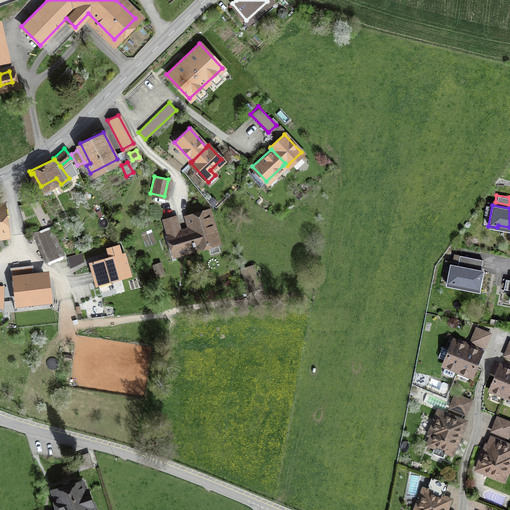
[(163,218),(166,231),(167,231),(173,253),(216,240),(207,210),(186,216),(189,227),(176,231),(172,216),(163,218)]
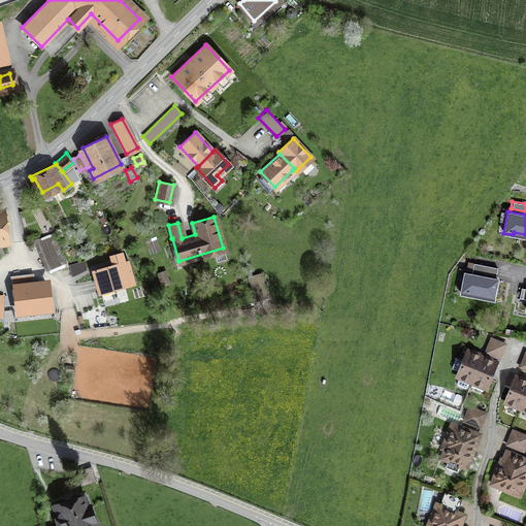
[(35,241),(45,266),(63,259),(53,234),(35,241)]
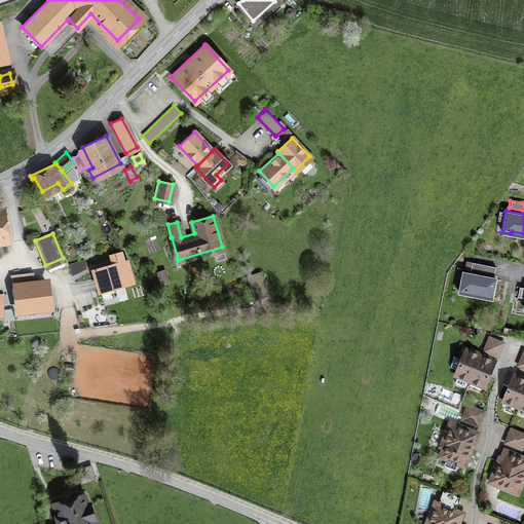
[(110,286),(132,279),(125,260),(122,261),(120,252),(110,255),(112,264),(92,269),(102,299),(113,296),(110,286)]
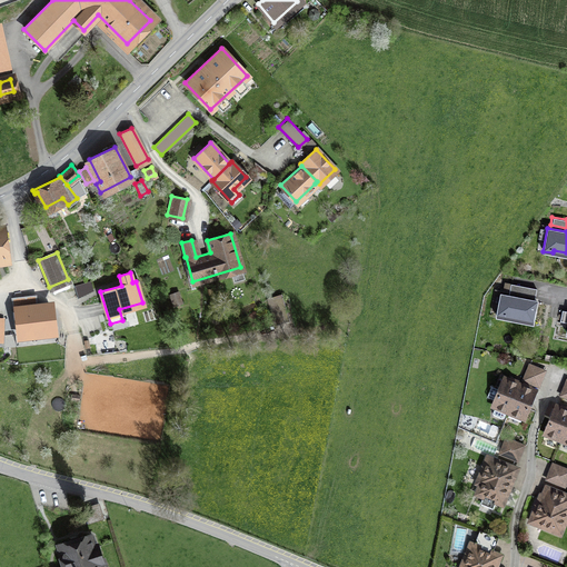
[(72,284),(75,294),(79,292),(78,290),(82,290),(81,281),(72,284)]
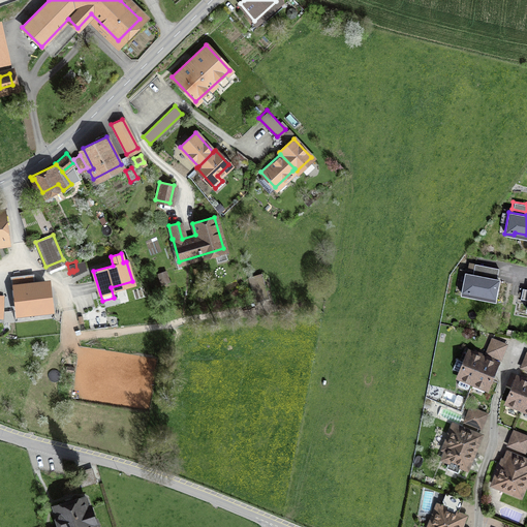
[(495,275),(497,267),(468,261),(466,270),(495,275)]
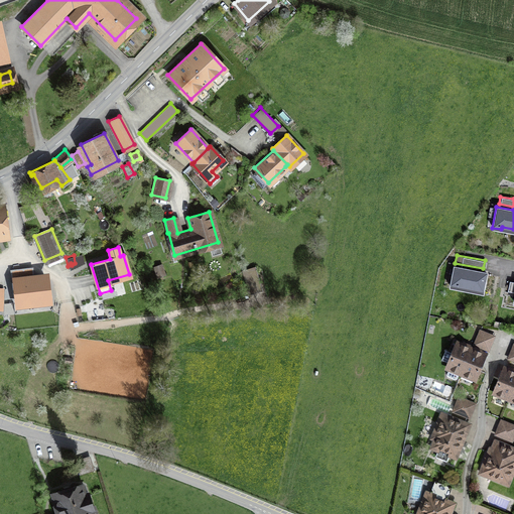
[(152,266),(156,275),(163,273),(160,263),(152,266)]
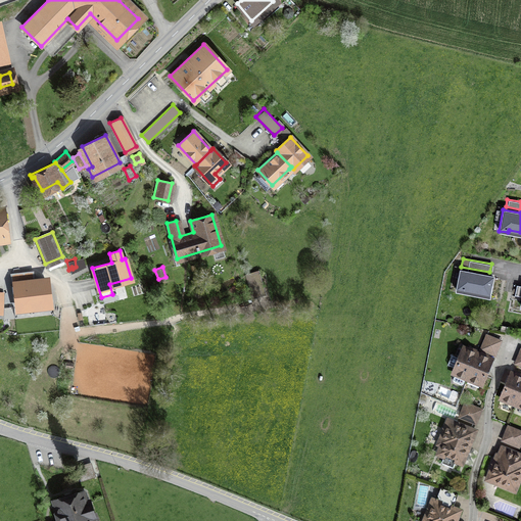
[(245,271),(250,295),(265,293),(259,268),(245,271)]
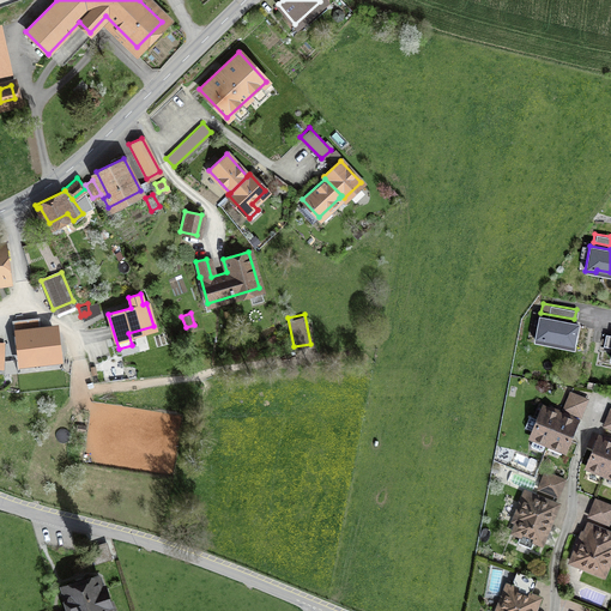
[(573,345),(576,324),(538,315),(533,340),(545,343),(545,339),(573,345)]
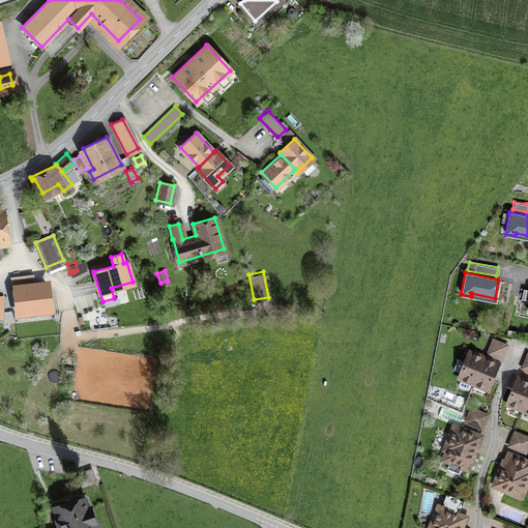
[(46,284),(15,288),(18,312),(48,308),(46,284)]
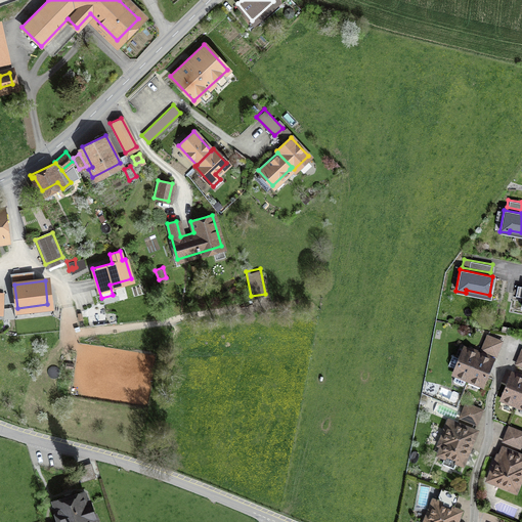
[(499,340),(485,334),(483,341),(496,347),(499,340)]
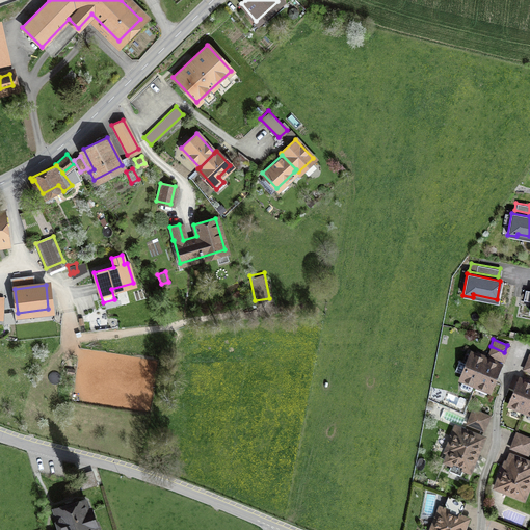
[(504,352),(491,346),(487,353),(502,360),(504,352)]
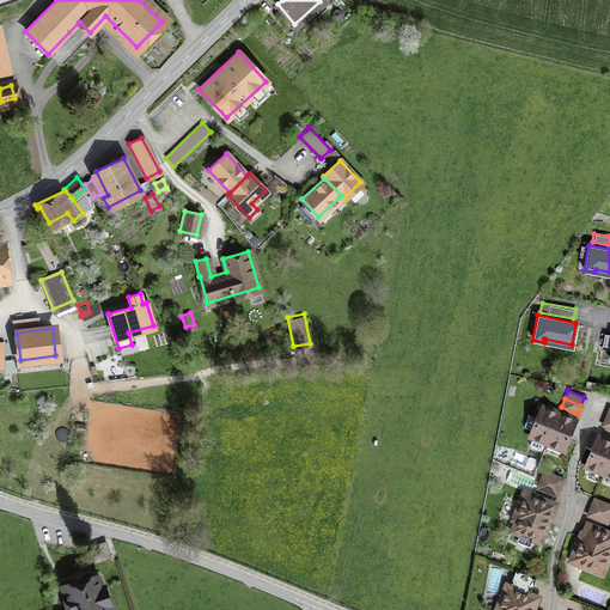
[(540,447),(543,440),(546,441),(557,412),(541,406),(536,418),(526,414),(522,425),(531,428),(529,434),(531,435),(528,443),(529,445),(537,449),(540,447)]
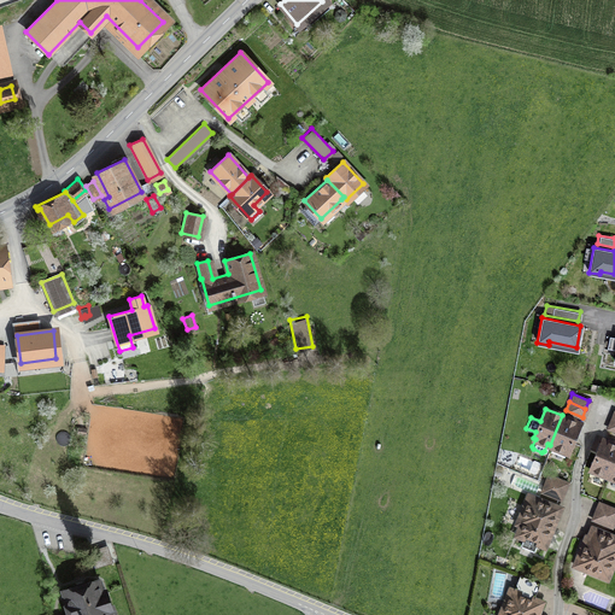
[(566,451),(578,422),(562,415),(550,445),(566,451)]
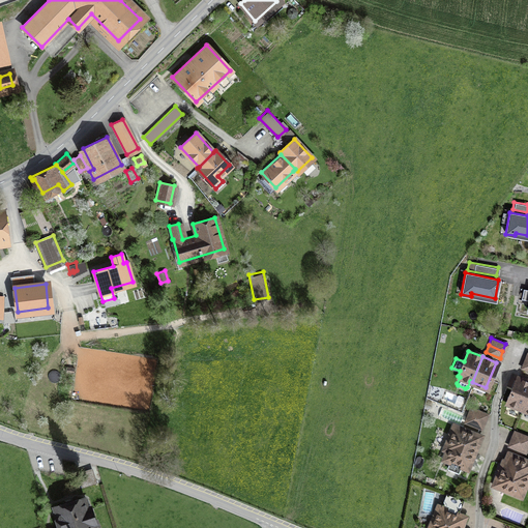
[(527,381),(517,377),(506,402),(520,408),(527,388),(527,381)]
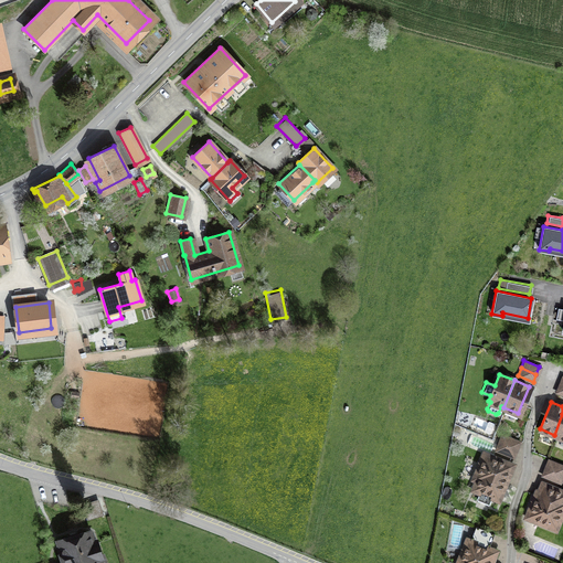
[(500,433),(495,448),(512,456),(519,441),(500,433)]
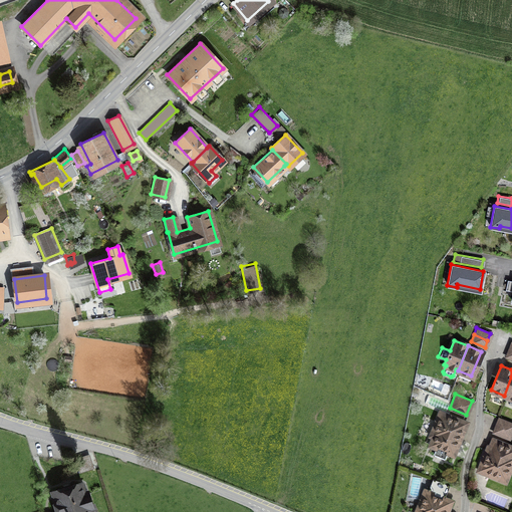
[(446,451),(452,453),(464,422),(439,412),(430,434),(433,435),(430,444),(435,446),(433,453),(443,458),(446,451)]
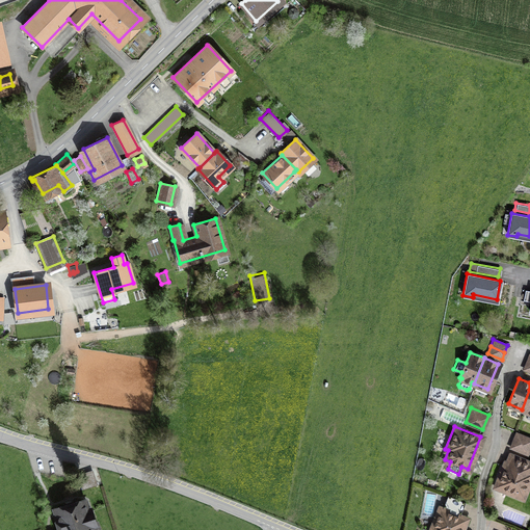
[(510,447),(525,452),(529,439),(529,438),(517,432),(510,447)]
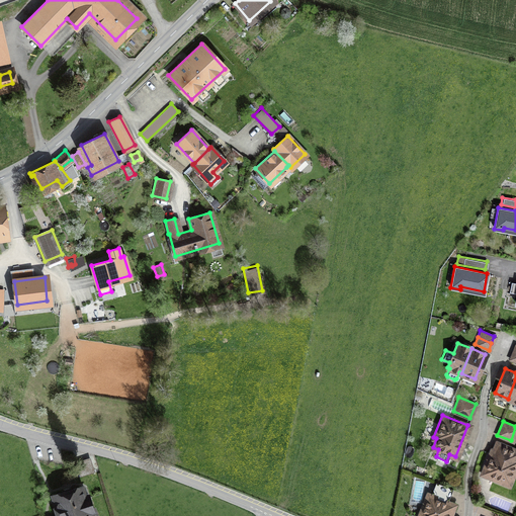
[(493,474),(492,477),(508,483),(515,461),(515,459),(515,456),(515,450),(498,443),(495,451),(491,450),(483,469),(493,474)]
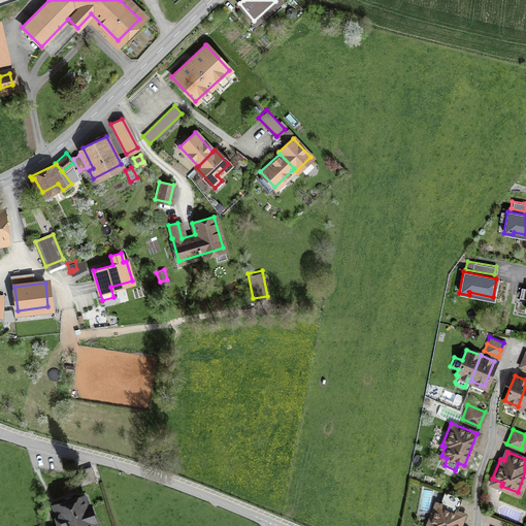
[(456,525),(461,514),(455,512),(460,497),(444,490),(437,504),(435,503),(427,523),(430,525),(429,525),(456,525)]
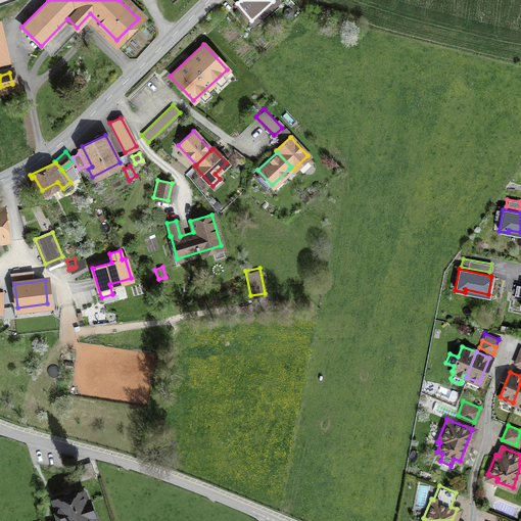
[(95,520),(96,518),(92,512),(90,513),(87,501),(83,503),(80,492),(54,500),(56,507),(55,507),(59,520),(95,520)]
